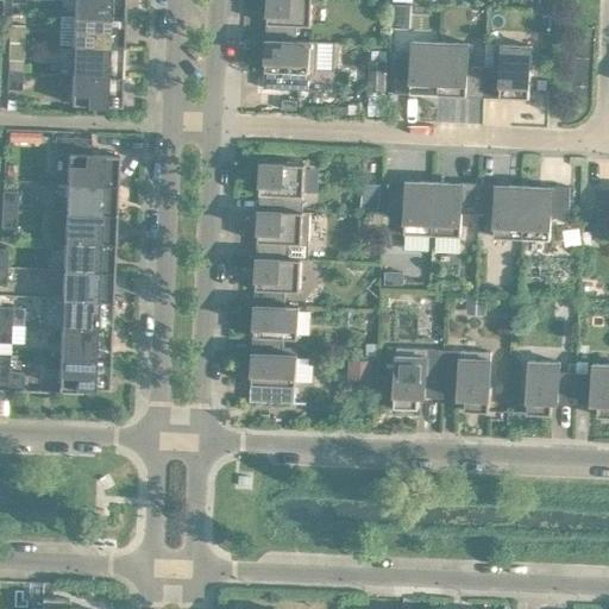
[(75,0),(75,17),(125,19),(125,0),(75,0)]
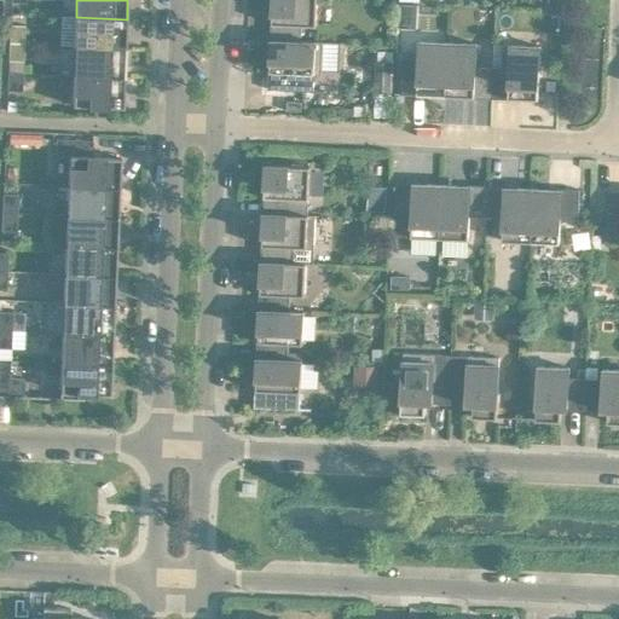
[(272,0),(271,41),(323,44),(323,42),(301,41),(301,25),(316,25),(317,0),(272,0)]
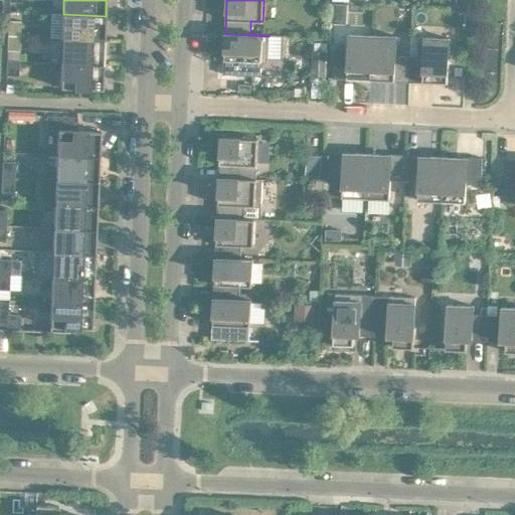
[(63,14),(62,38),(105,40),(106,16),(63,14)]
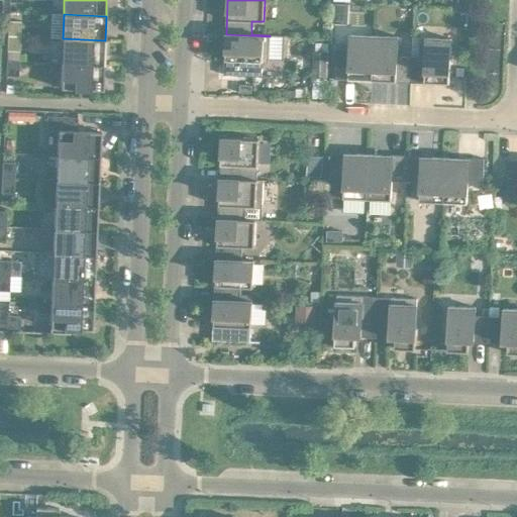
[(8,21),(8,36),(20,36),(20,22),(8,21)]
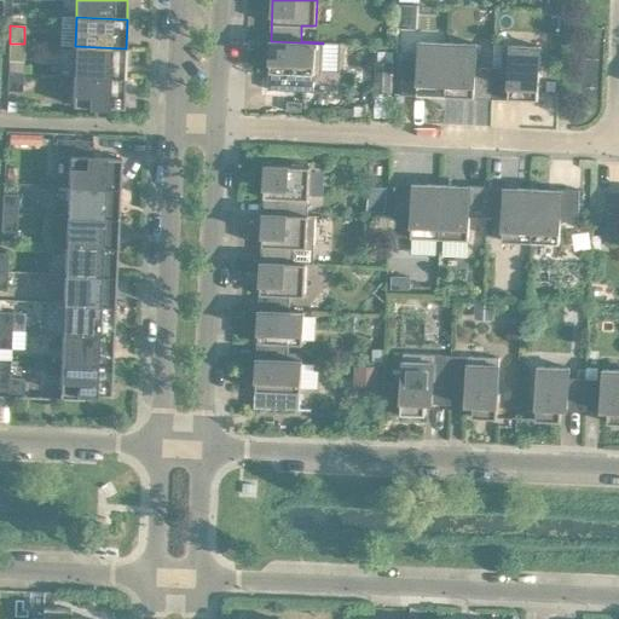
[(323,44),(271,41),(270,90),(313,92),(313,75),(322,75),(323,44)]
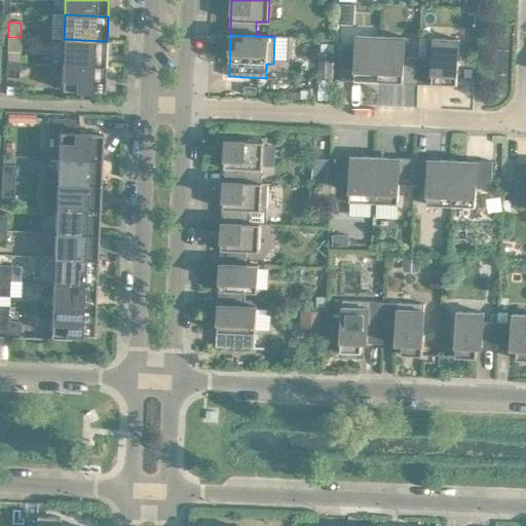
[(339,80),(379,82),(381,37),(357,36),(355,55),(340,54),(339,80)]
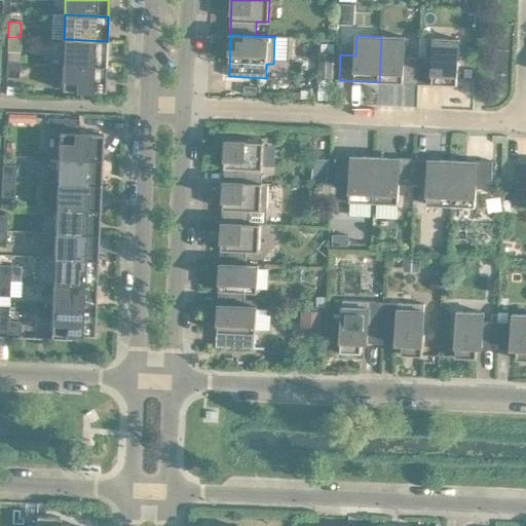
[(21,37),(8,37),(7,52),(20,53),(21,37)]
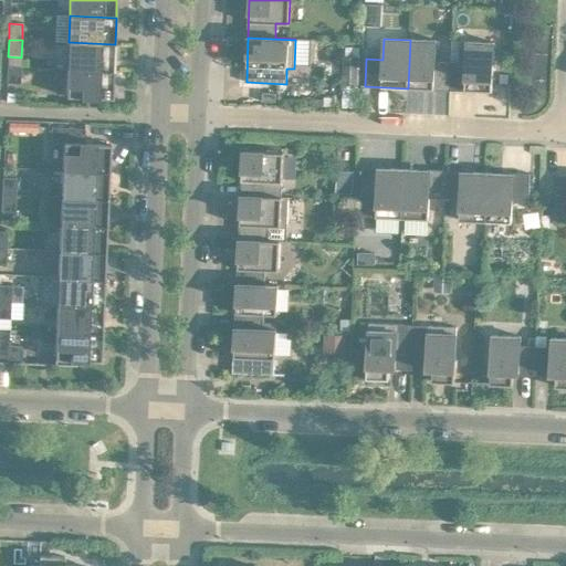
[(408,88),(449,90),(450,62),(436,62),(436,41),(410,40),(408,88)]
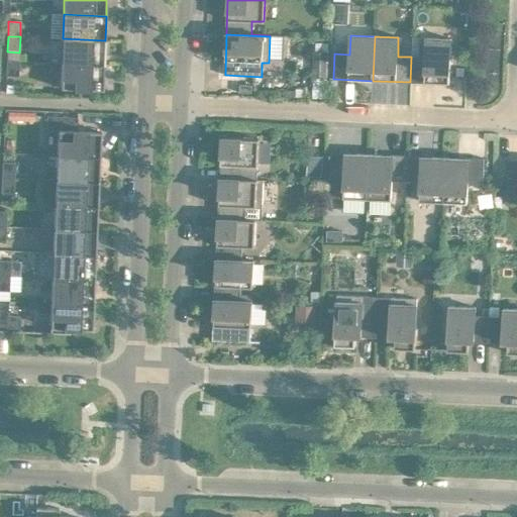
[(63,38),(62,64),(104,65),(105,40),(63,38)]
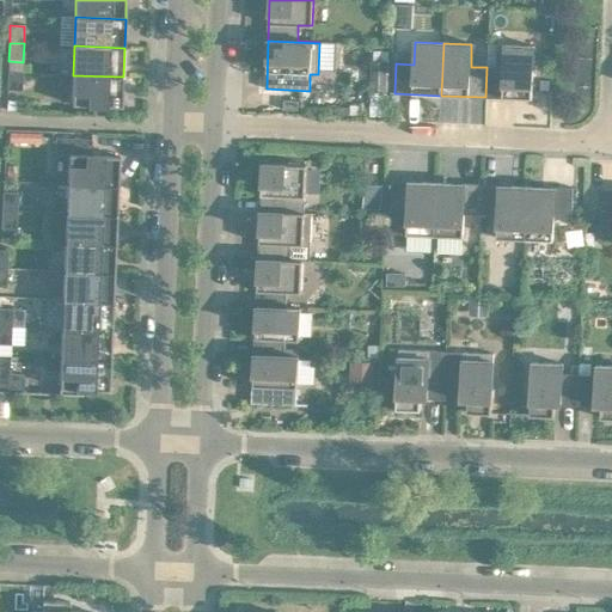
[(487,67),(485,97),(532,99),(534,47),(505,46),(503,68),(487,67)]
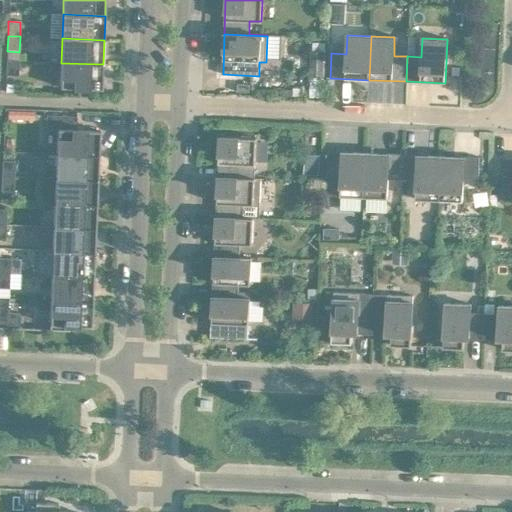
[(310,52),(309,77),(324,78),(325,53),(310,52)]
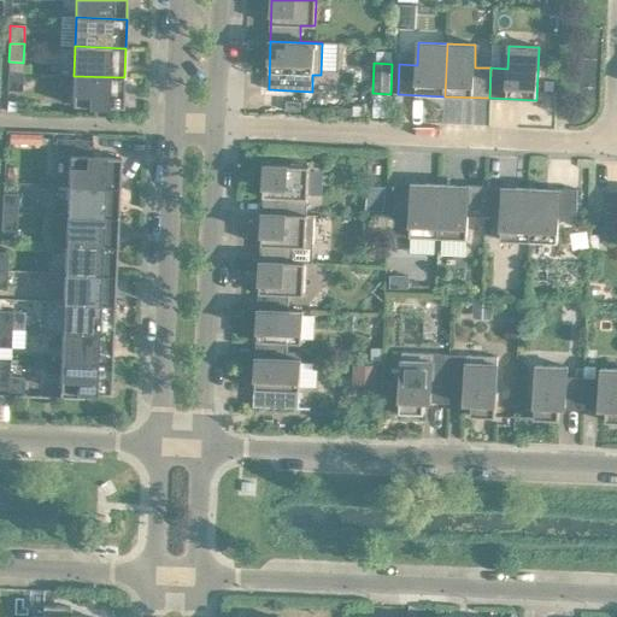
[(9,72),(7,90),(22,92),(23,74),(9,72)]
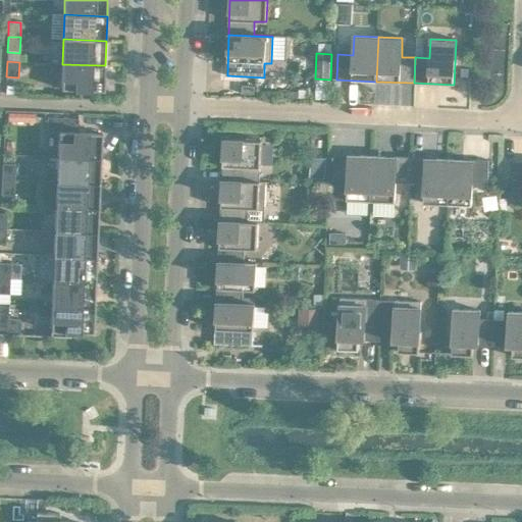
[(105,65),(62,64),(61,90),(104,91),(105,65)]
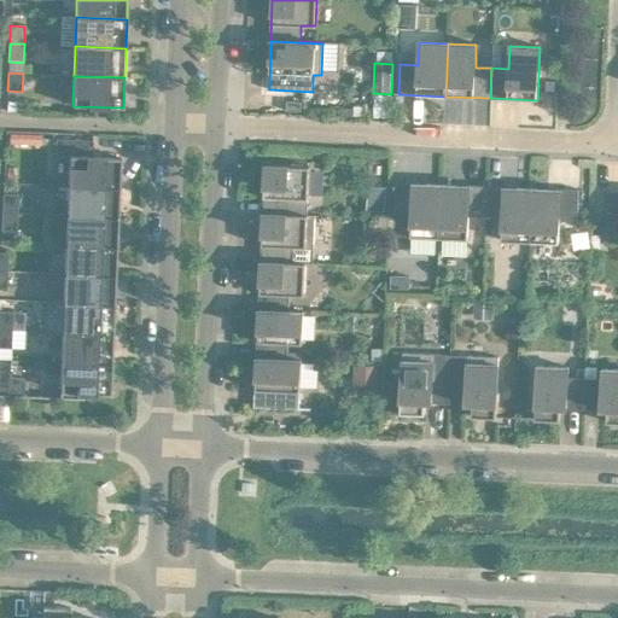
[(286,101),(286,111),(301,111),(301,101),(286,101)]
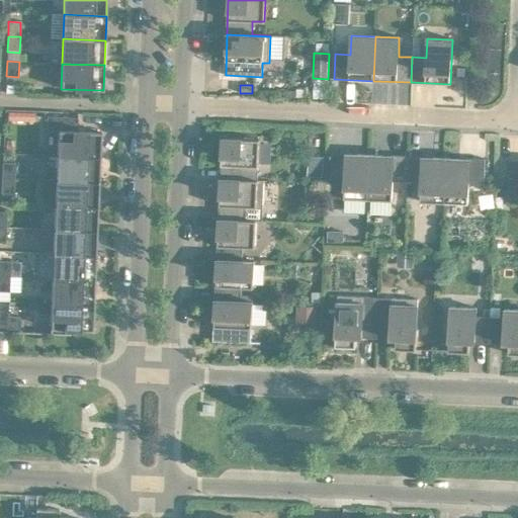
[(7,112),(7,121),(34,122),(35,113),(7,112)]
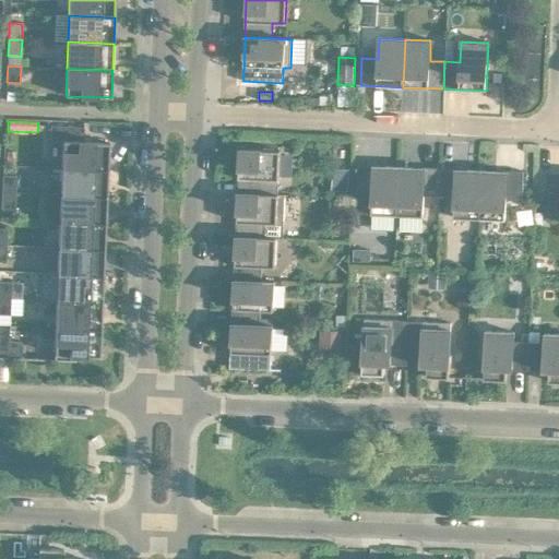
[(63,142),(62,168),(108,170),(109,143),(83,142),(84,128),(51,126),(50,141),(63,142)]
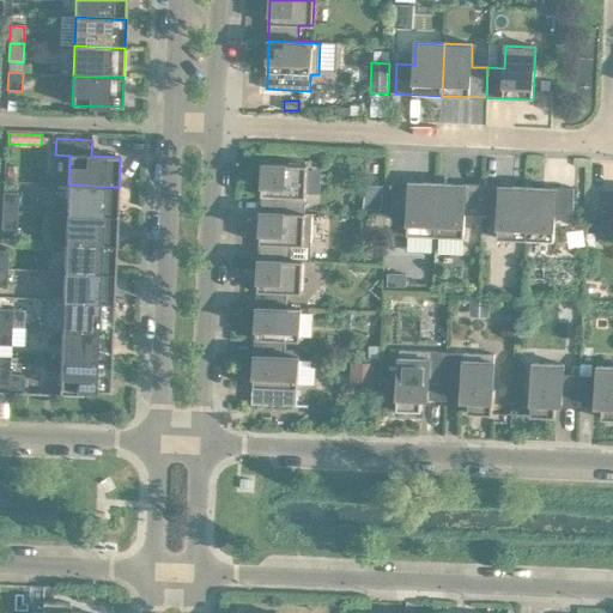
[(263,164),(261,212),(305,214),(305,213),(307,165),(263,164)]
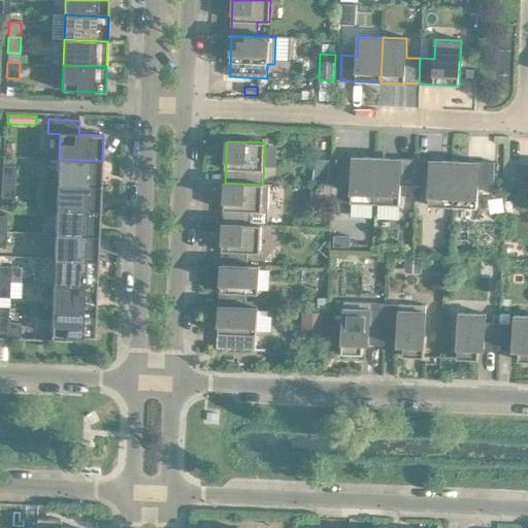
[(14,143),(5,143),(5,155),(14,155),(14,143)]
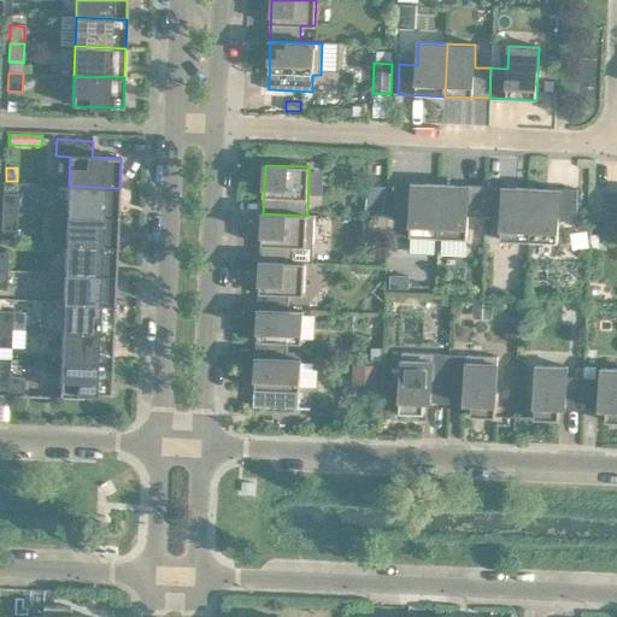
[(410,236),(439,238),(441,184),(394,183),(393,212),(411,213),(410,236)]
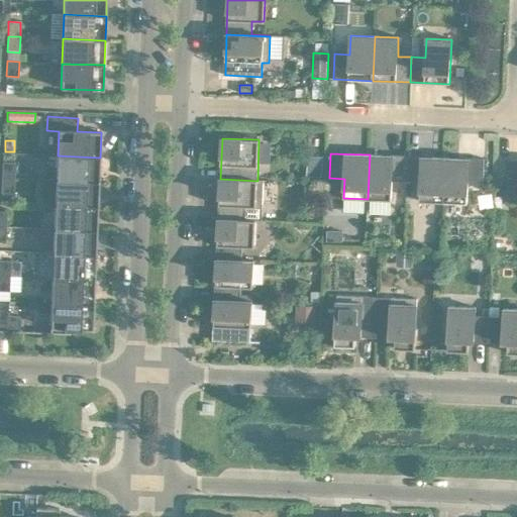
[(392,181),(406,182),(407,157),(370,154),(368,199),(391,200),(392,181)]
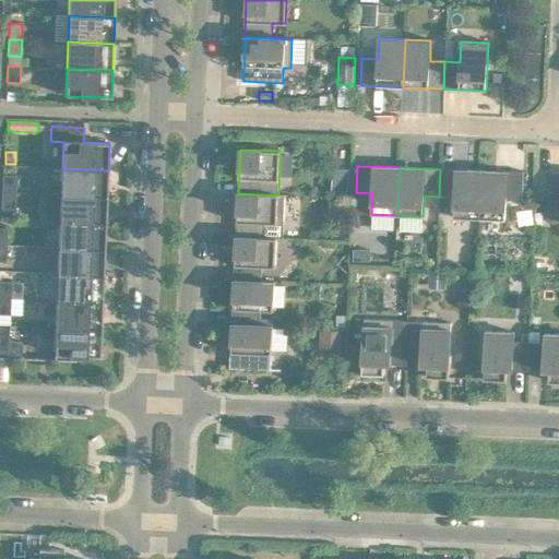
[(62,168),(61,194),(107,197),(108,170),(62,168)]
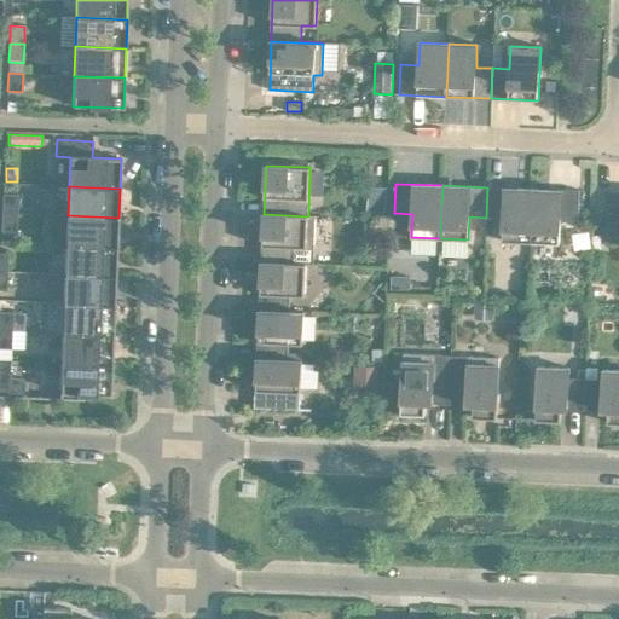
[(502,241),(531,243),(533,190),(487,187),(486,218),(503,218),(502,241)]
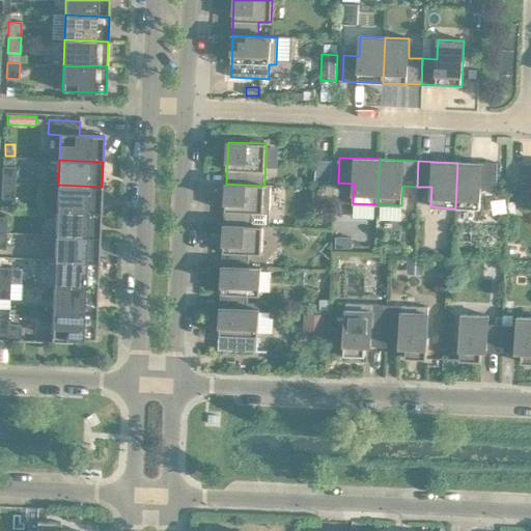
[(457,163),(455,208),(480,208),(480,189),(496,190),(497,164),(457,163)]
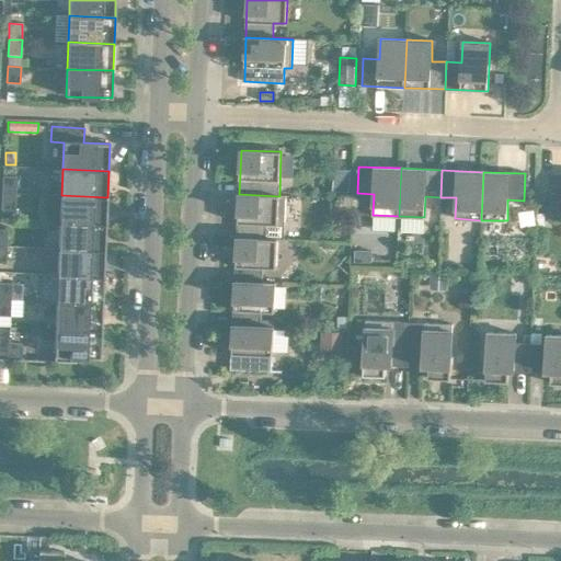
[(549,222),(560,222),(560,174),(551,174),(549,222)]
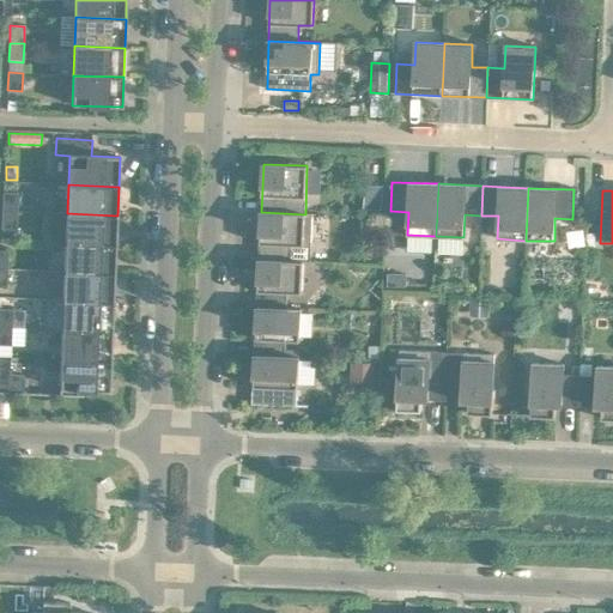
[(4,193),(2,211),(17,212),(18,194),(4,193)]
